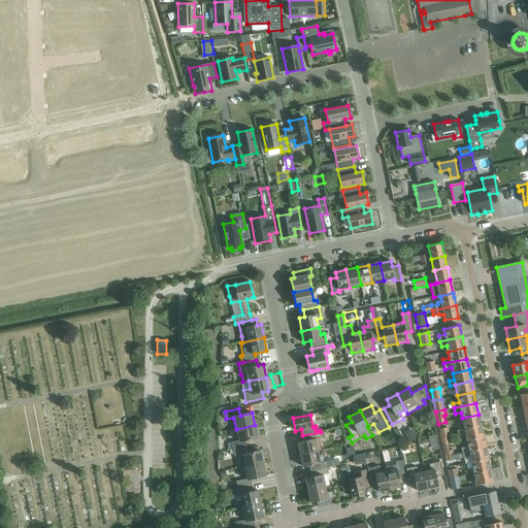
[(464,429),(481,426),(479,415),(462,418),(464,429)]
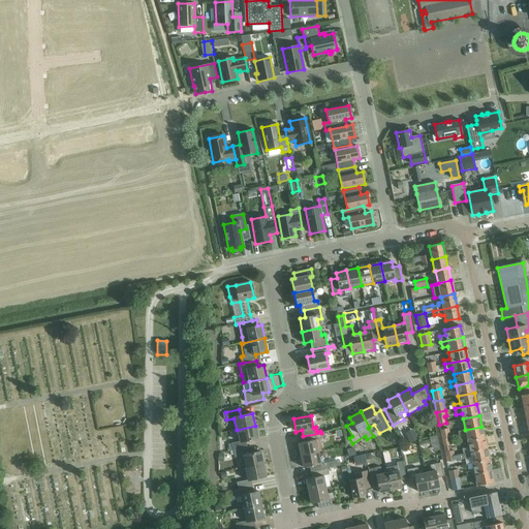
[(231,444),(232,450),(247,447),(246,441),(257,438),(255,426),(237,430),(239,442),(231,444)]
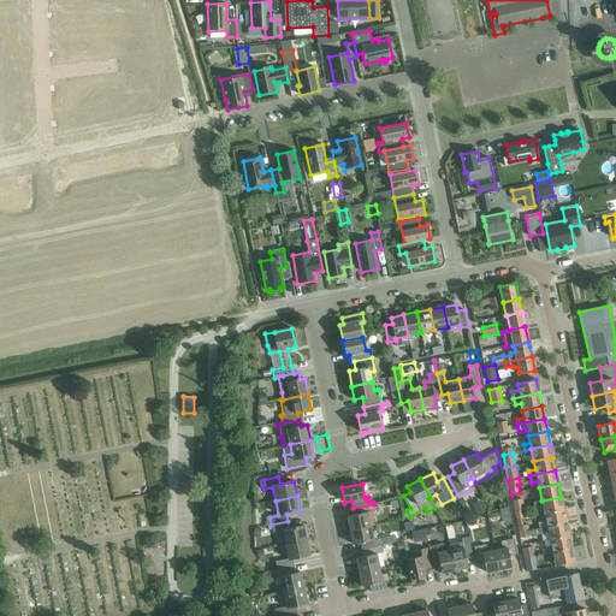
[(544,514),(563,509),(561,497),(542,501),(533,503),(534,509),(543,507),(544,514)]
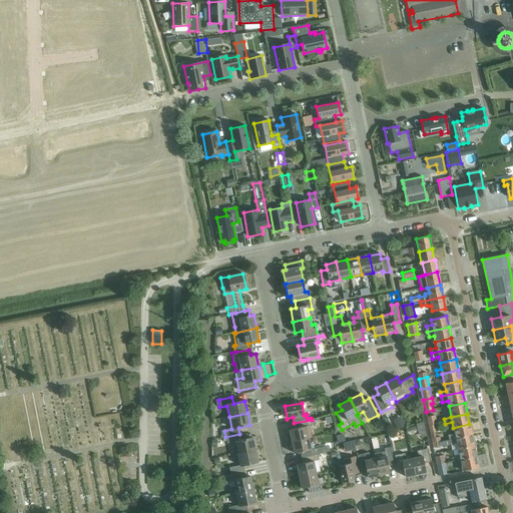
[(393,420),(398,430),(405,426),(401,417),(393,420)]
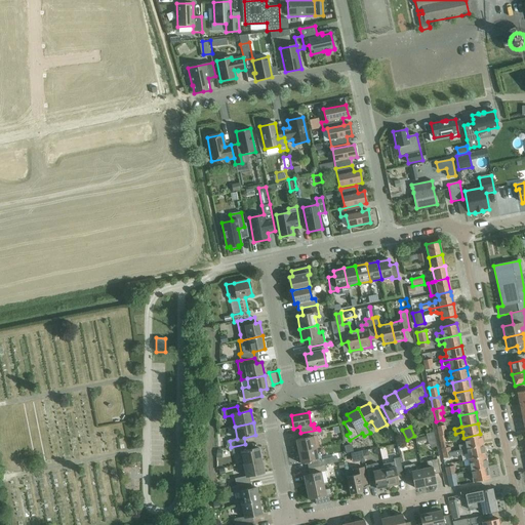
[(318,448),(316,436),(322,435),(321,429),(319,430),(300,433),(301,439),(296,441),(298,452),(316,448),(318,448)]
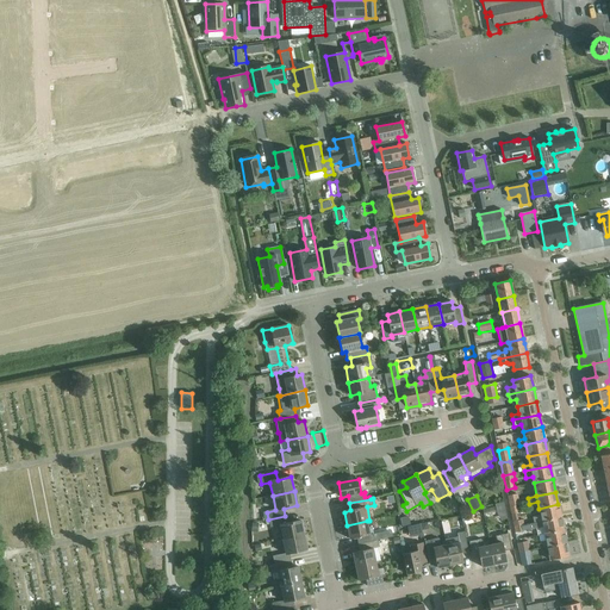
[(509,502),(511,515),(517,514),(516,506),(520,505),(518,500),(509,502)]
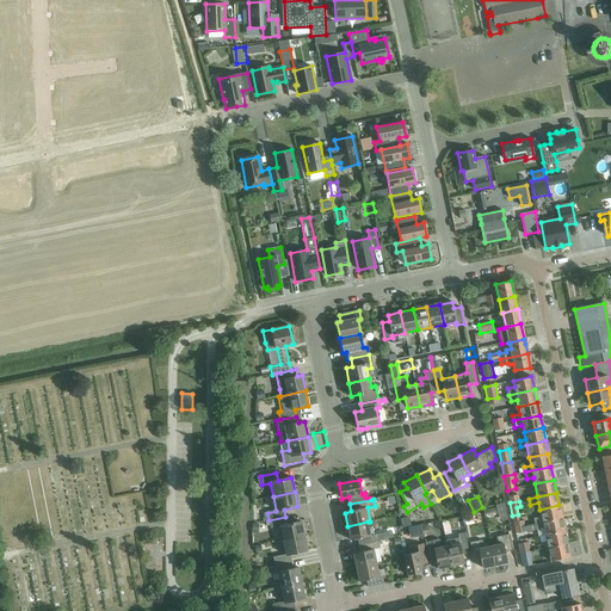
[(535,524),(562,518),(559,505),(539,510),(542,517),(534,518),(535,524)]
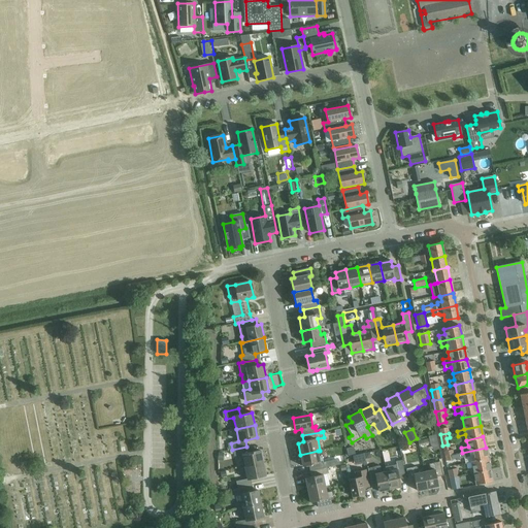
[(429,444),(427,438),(418,440),(419,447),(429,444)]
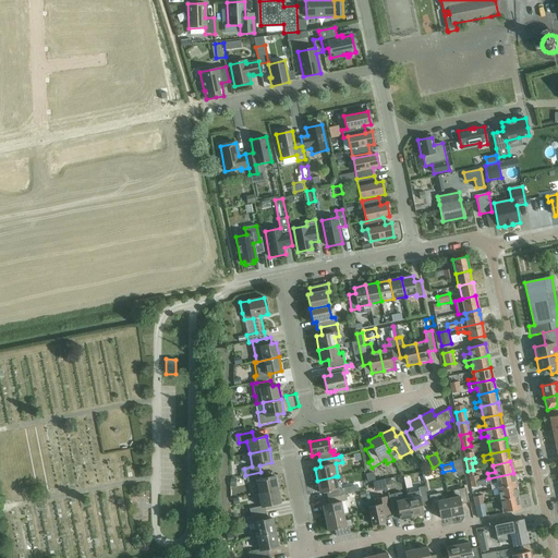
[(469,477),(470,483),(478,481),(477,476),(474,476),(473,470),(468,471),(469,477)]
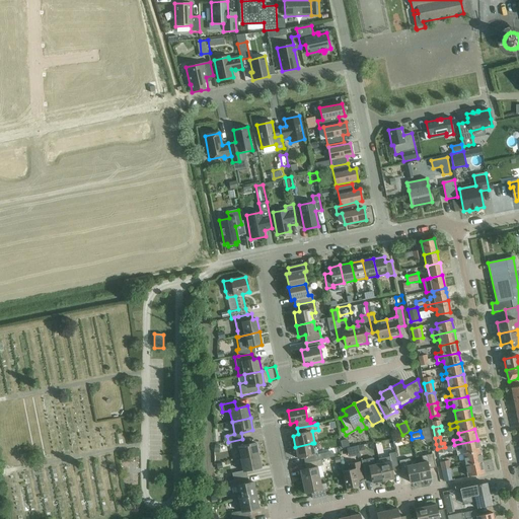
[(237,448),(239,459),(257,455),(255,443),(244,446),(242,439),(228,442),(230,449),(237,448)]
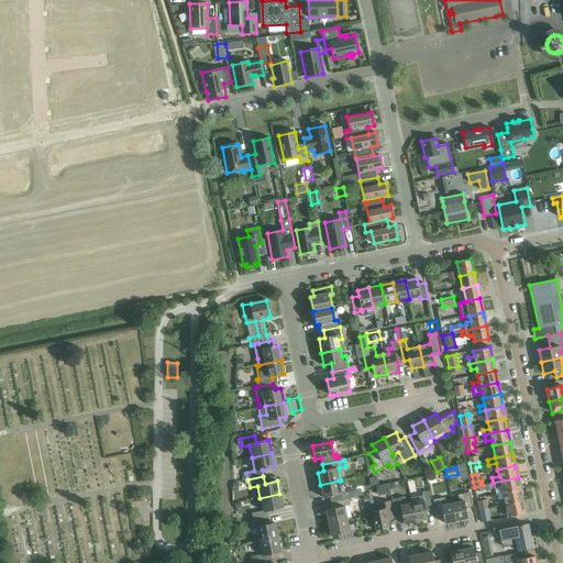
[(501,486),(503,493),(520,489),(518,477),(493,483),(483,485),(474,487),(475,492),(488,488),(488,489),(501,486)]
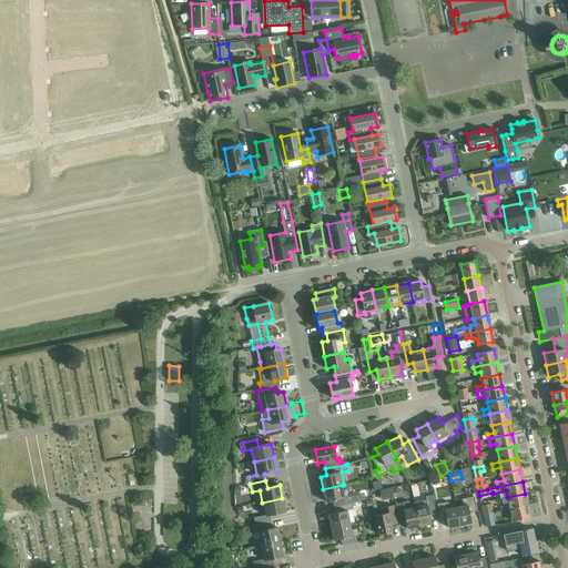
[(333,507),(352,504),(352,503),(358,501),(357,495),(347,497),(346,492),(343,492),(342,485),(323,489),(325,503),(332,500),(333,507)]
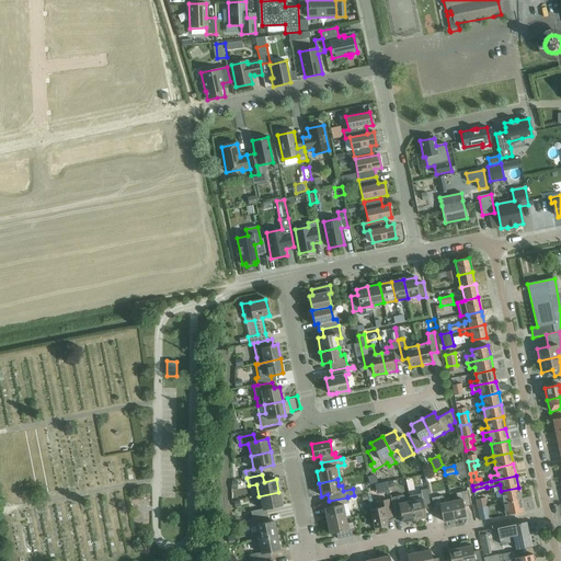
[(386,494),(389,494),(387,482),(375,484),(377,494),(386,493),(386,494)]
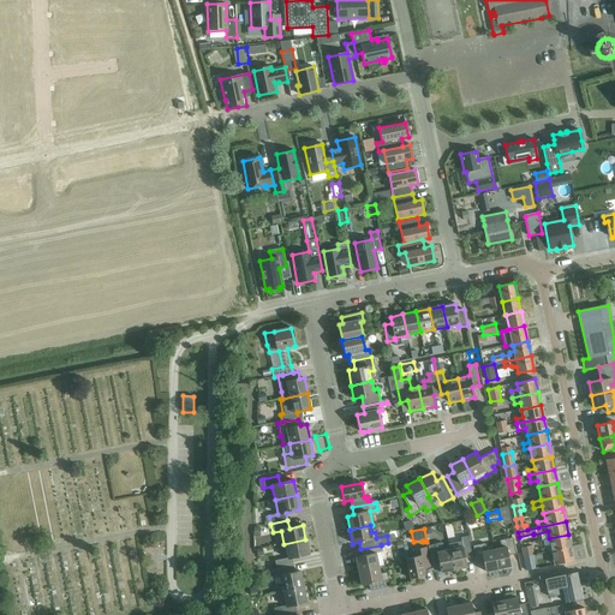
[(547,553),(551,551),(571,548),(568,535),(549,538),(550,545),(545,547),(547,553)]
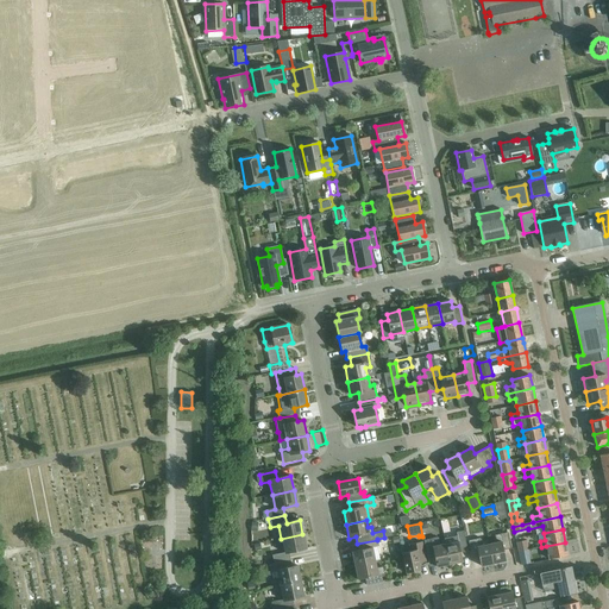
[(445,539),(446,545),(450,564),(463,562),(462,553),(468,552),(464,532),(457,533),(457,537),(445,539)]
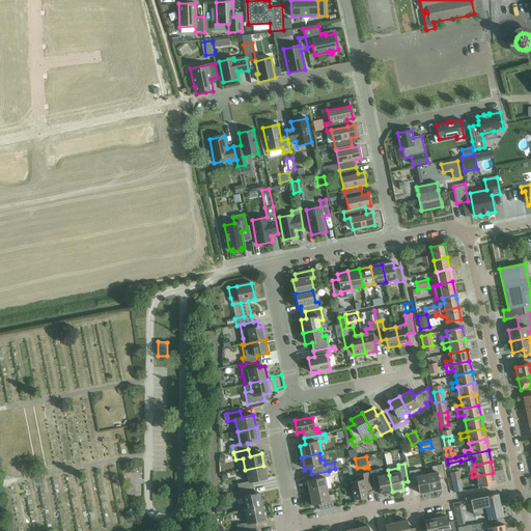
[(432,473),(426,475),(429,492),(441,488),(439,480),(445,478),(442,465),(431,467),(432,473)]
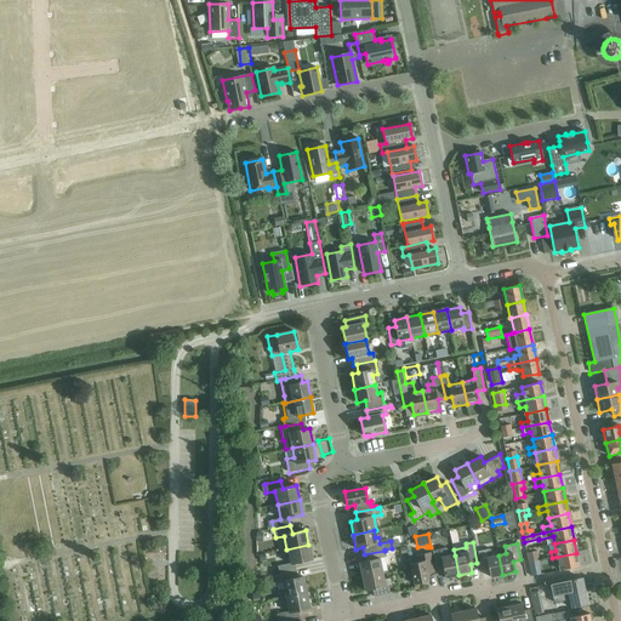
[(277,567),(278,575),(295,571),(297,571),(295,563),(312,560),(308,545),(286,550),(290,564),(277,567)]
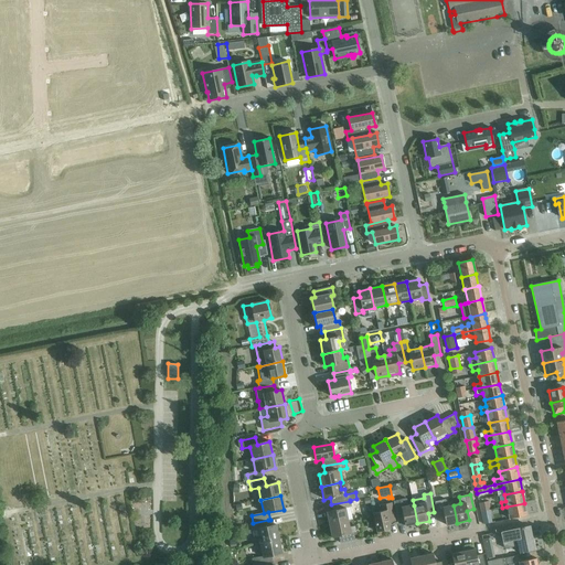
[(414,505),(408,507),(406,499),(394,502),(397,521),(404,520),(405,526),(417,523),(414,505)]
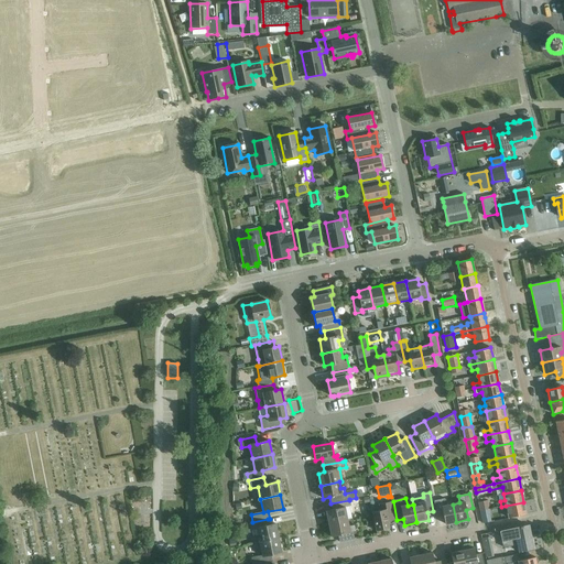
[(456,522),(453,505),(446,506),(445,498),(433,501),(436,516),(443,514),(445,524),(456,522)]
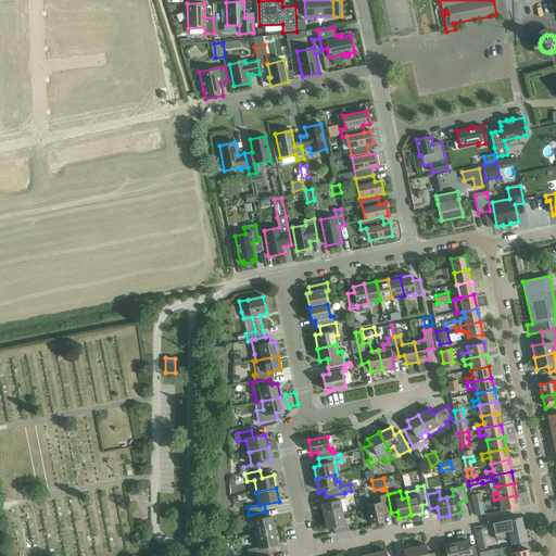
[(324,517),(342,513),(346,513),(343,500),(345,500),(344,493),(326,496),(327,503),(321,504),(324,517)]
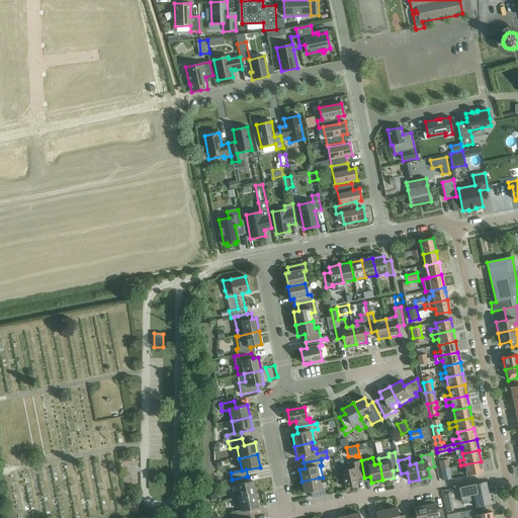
[(439,461),(441,469),(449,467),(448,460),(439,461)]
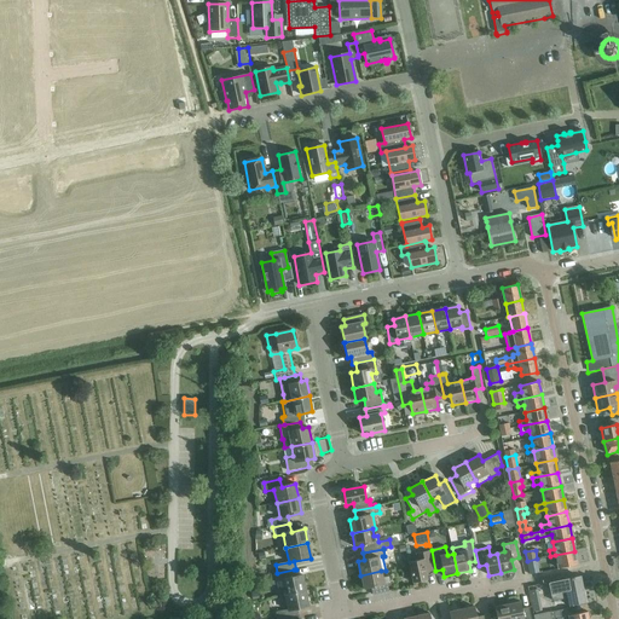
[(426,572),(433,571),(429,551),(416,554),(417,560),(409,562),(412,583),(428,579),(426,572)]
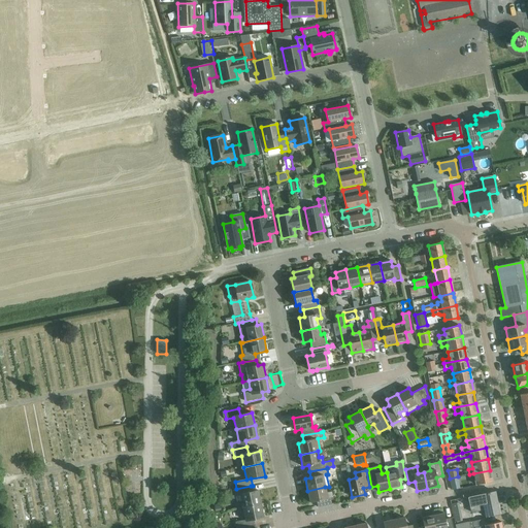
[(490,470),(473,473),(476,485),(492,482),(490,470)]
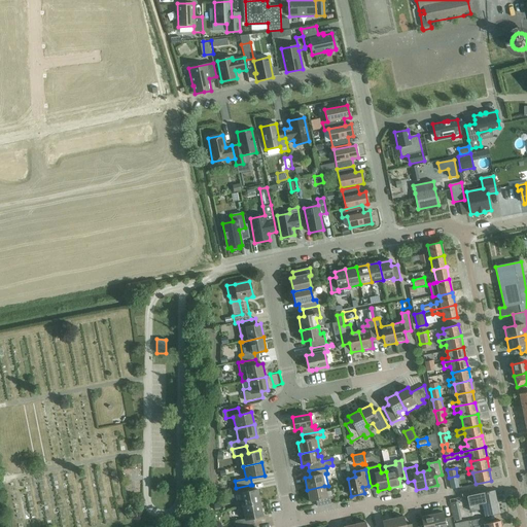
[(457,476),(449,478),(451,489),(461,487),(460,480),(458,481),(457,476)]
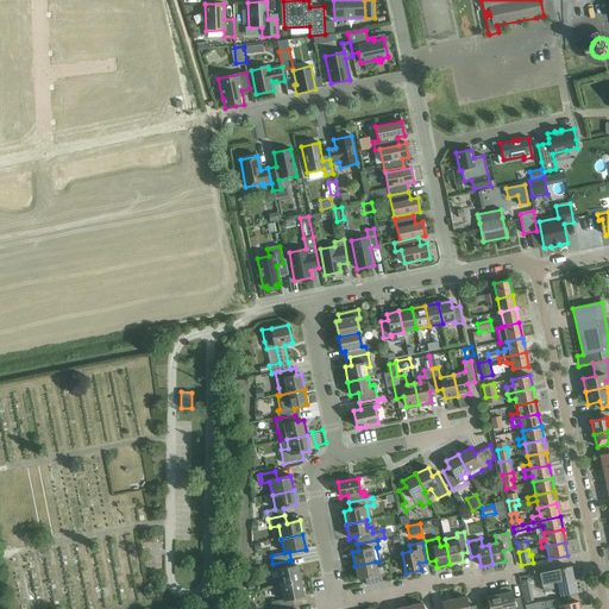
[(272,579),(275,588),(301,582),(297,566),(290,567),(289,560),(272,564),(269,565),(271,573),(275,572),(276,579),(272,579)]
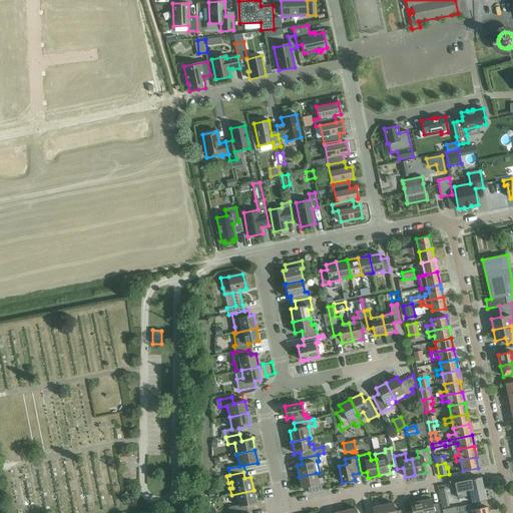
[(316,473),(299,477),(301,488),(308,487),(309,493),(322,490),(321,485),(324,484),(322,478),(317,479),(316,473)]
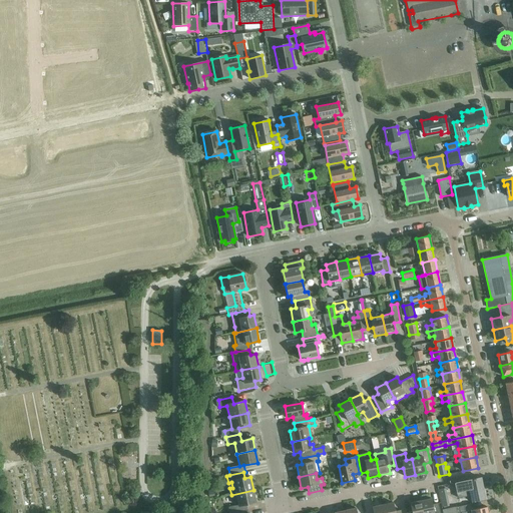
[(470,495),(471,502),(485,499),(483,487),(481,487),(479,478),(454,483),(458,498),(470,495)]
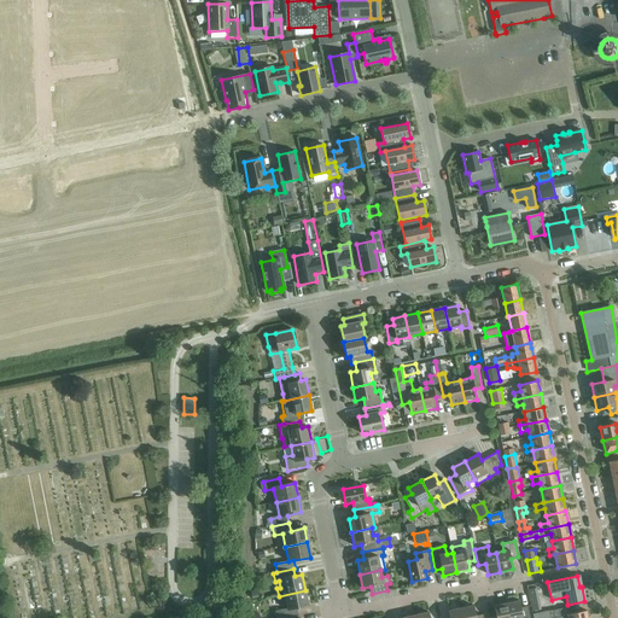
[(277,611),(277,617),(280,617),(296,614),(298,614),(297,607),(308,605),(305,590),(279,596),(280,602),(284,602),(285,610),(277,611)]
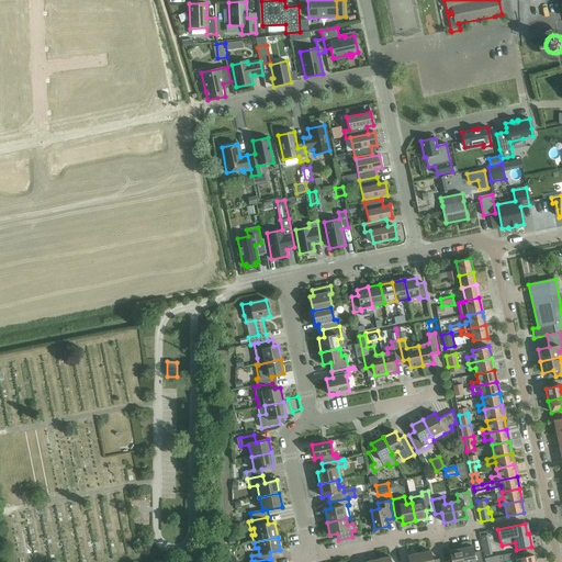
[(472,547),(461,549),(463,561),(482,561),(480,551),(473,553),(472,547)]
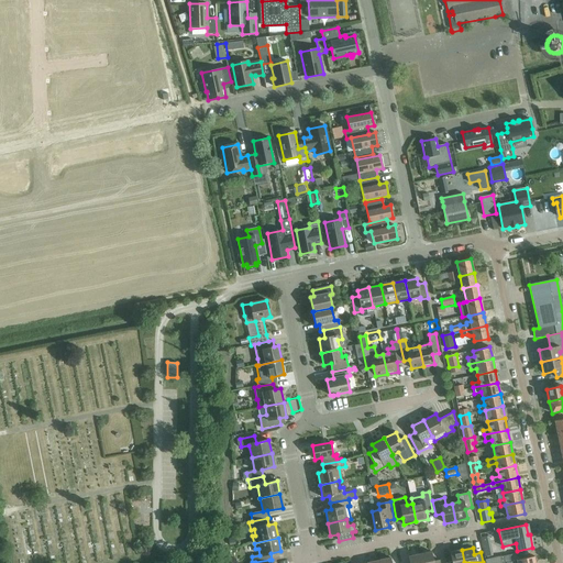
[(452,562),(446,562),(464,562),(462,550),(450,552),(452,562)]
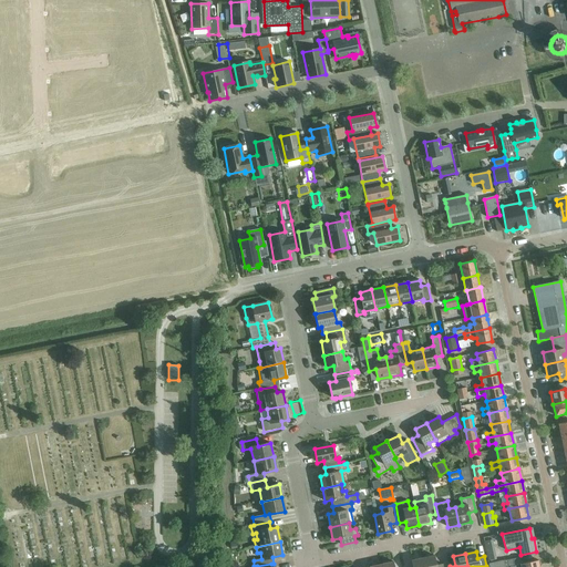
[(434,556),(423,558),(424,566),(443,566),(443,564),(436,565),(434,556)]
